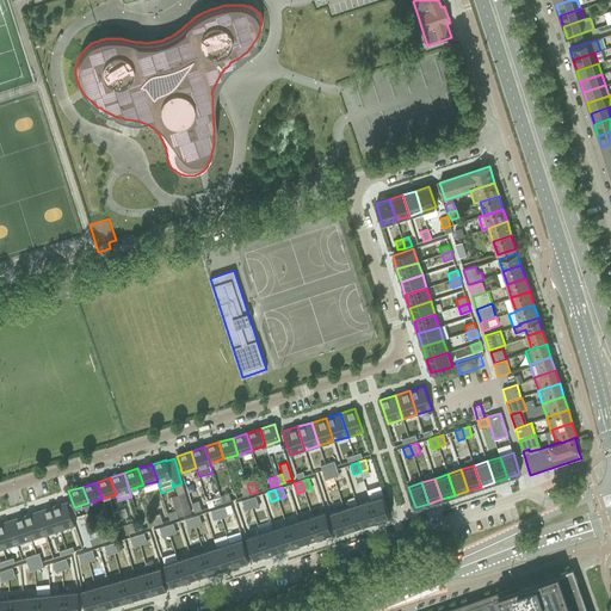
[(383,495),(370,499),(377,520),(390,516),(383,495)]
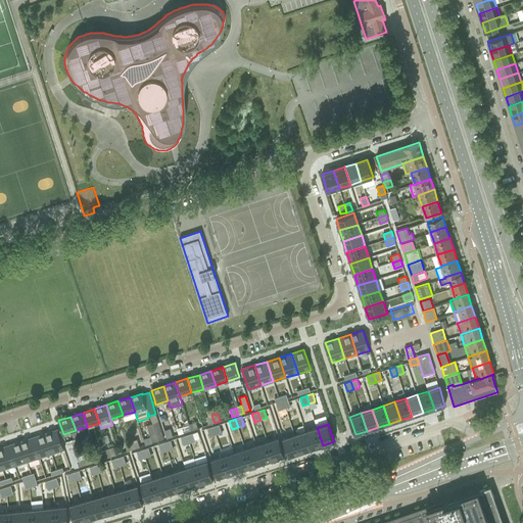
[(189,425),(182,427),(183,433),(191,430),(189,425)]
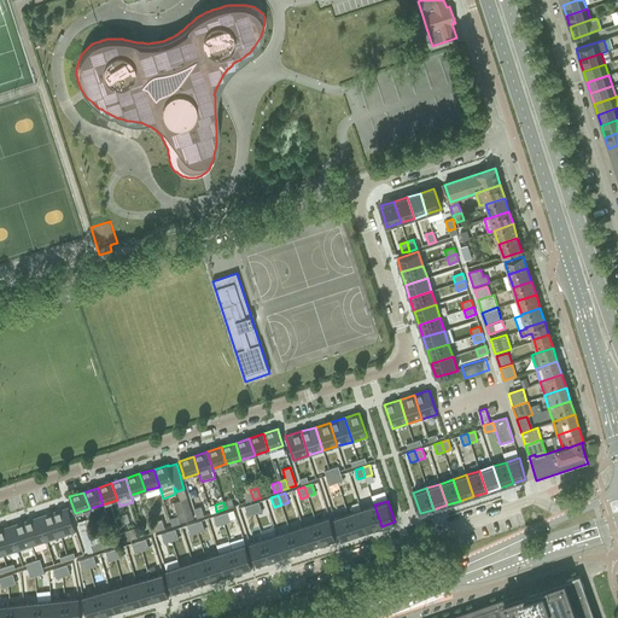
[(258,502),(251,503),(255,513),(262,511),(258,502)]
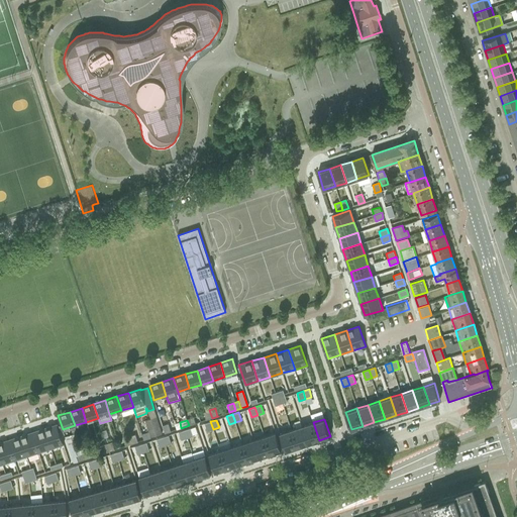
[(210,421),(205,423),(207,431),(213,429),(210,421)]
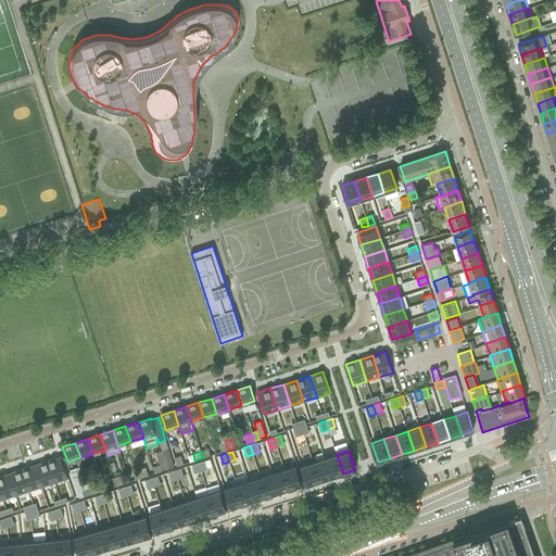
[(337,454),(325,458),(331,477),(343,474),(337,454)]
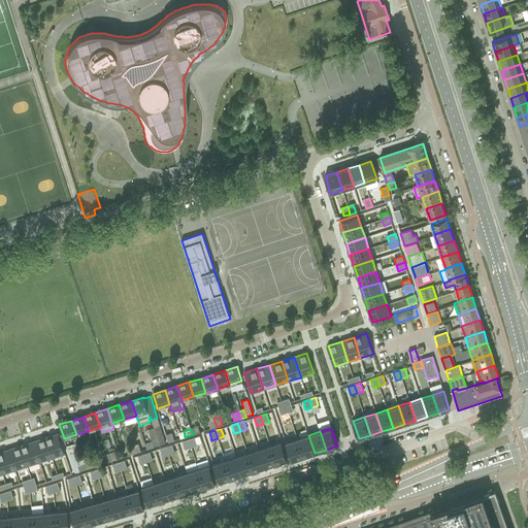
[(58,433),(45,437),(53,458),(65,454),(58,433)]
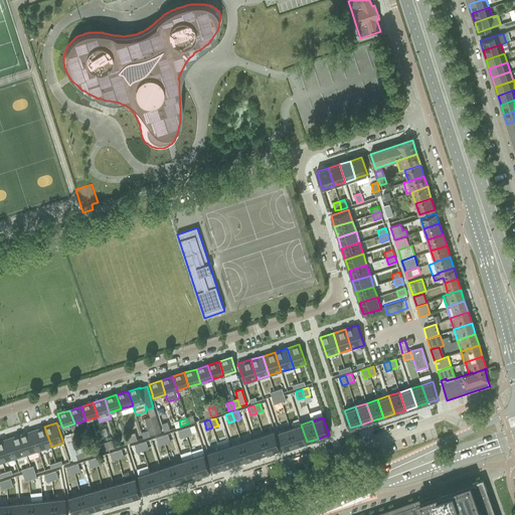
[(167,422),(162,424),(164,431),(164,432),(170,430),(167,422)]
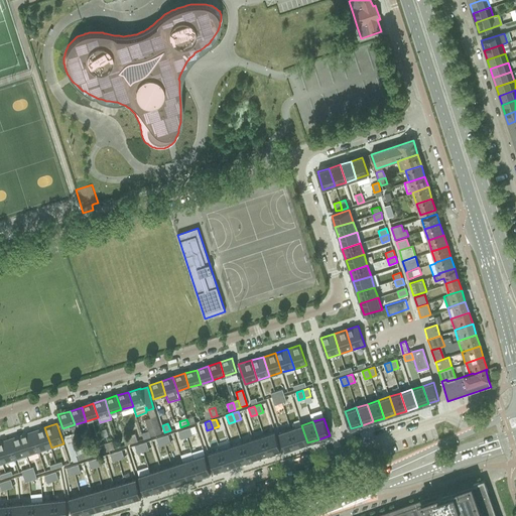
[(301,425),(290,428),(296,446),(307,442),(301,425)]
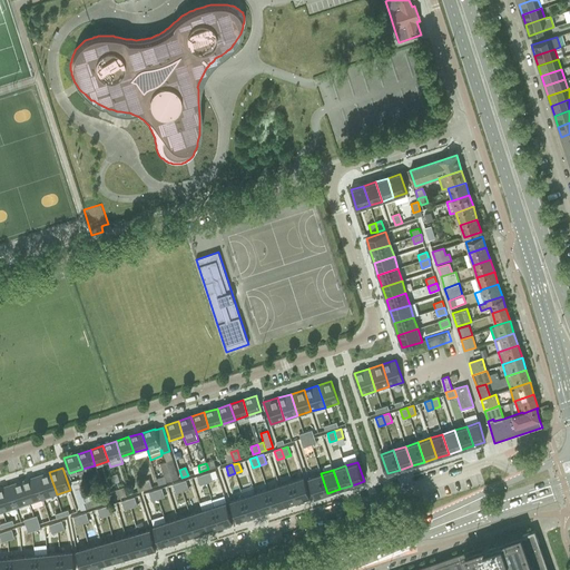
[(49,472),(36,477),(43,499),(57,494),(49,472)]
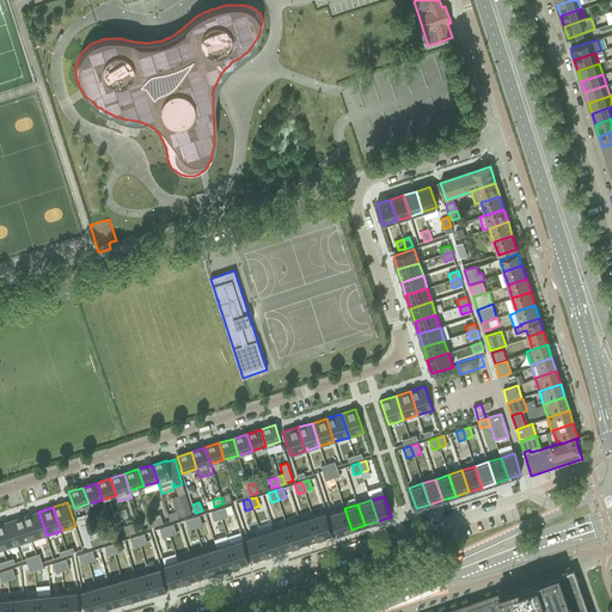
[(226,507),(219,509),(221,519),(228,516),(226,507)]
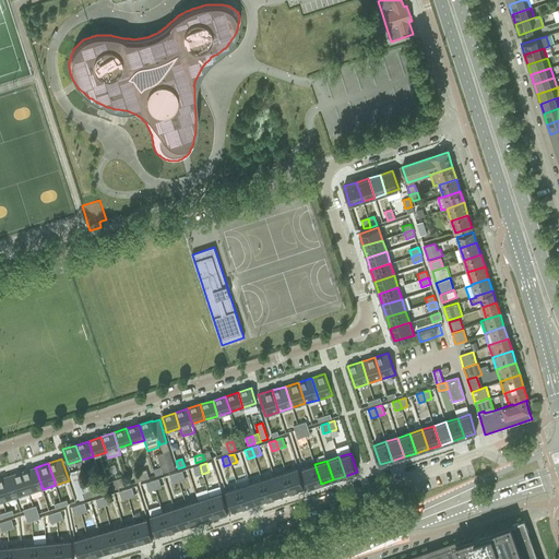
[(304,468),(302,468),(309,488),(310,487),(321,484),(314,464),(304,468)]
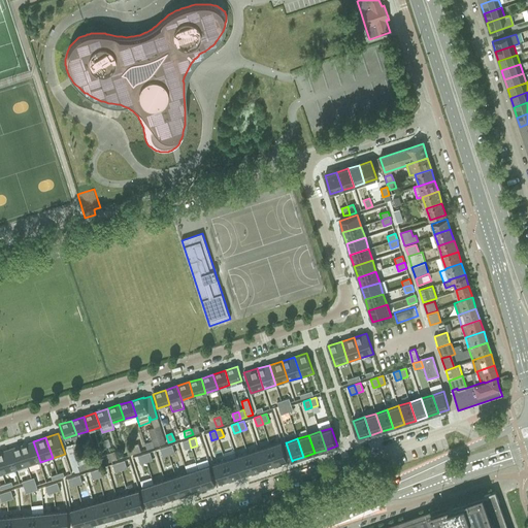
[(189,439),(183,441),(185,450),(191,448),(189,439)]
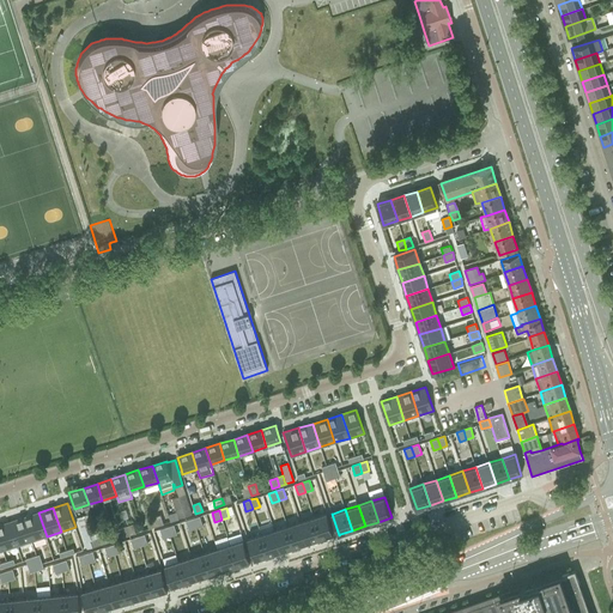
[(38,513),(24,517),(31,541),(47,536),(38,513)]
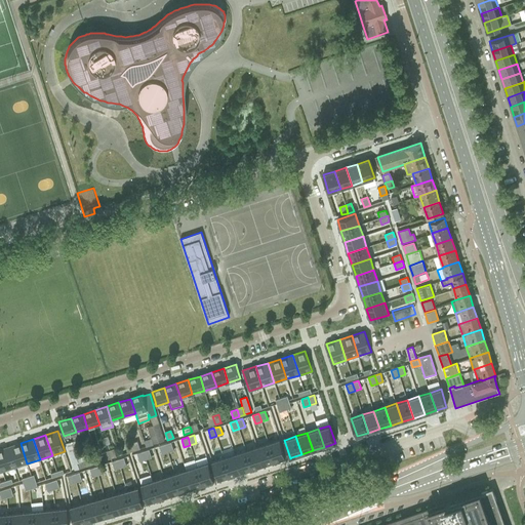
[(280,439),(268,443),(274,461),(286,457),(280,439)]
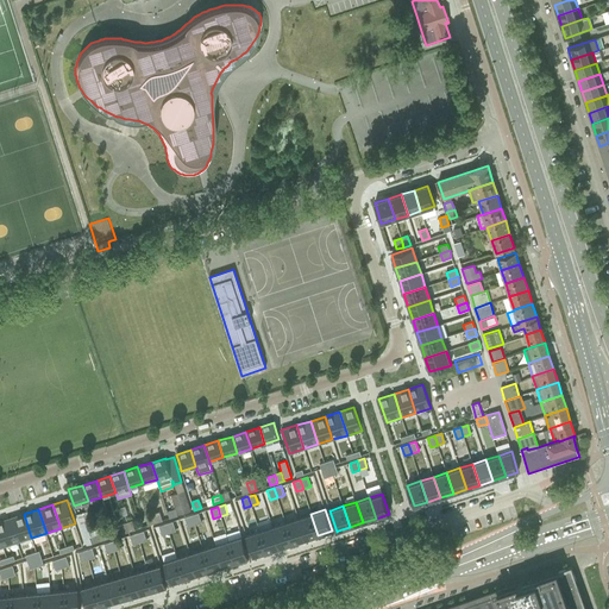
[(76,515),(86,546),(92,544),(89,537),(99,534),(98,532),(90,510),(76,515)]
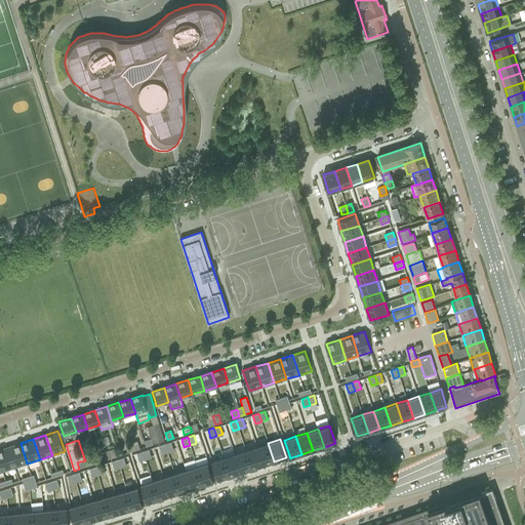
[(137,441),(131,443),(134,450),(139,449),(139,448),(137,441)]
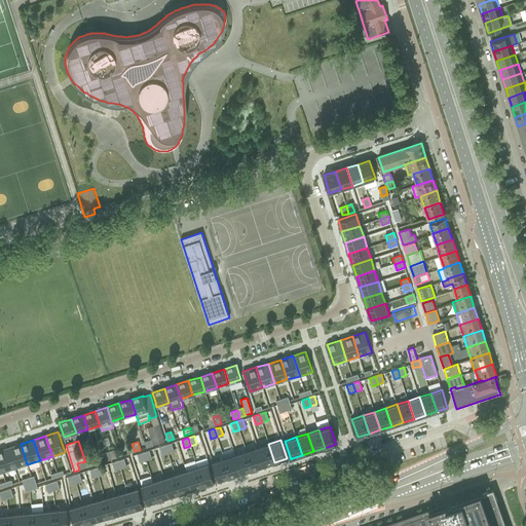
[(172,443),(165,445),(168,453),(174,451),(172,443)]
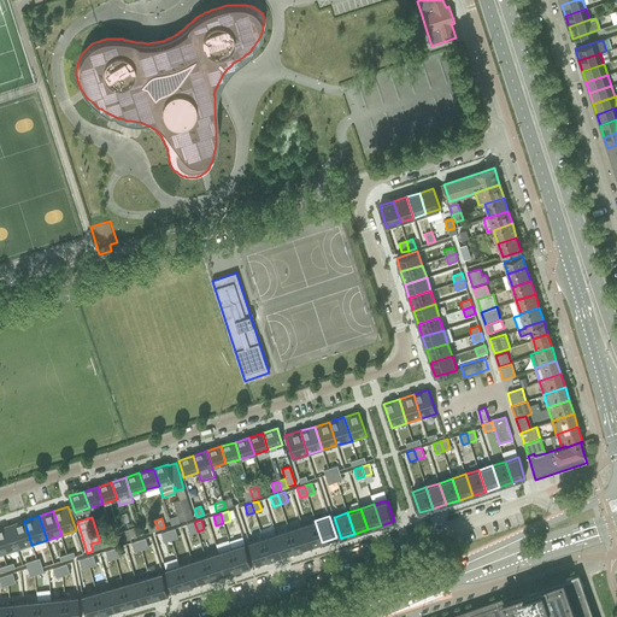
[(24,521),(10,526),(17,550),(31,545),(24,521)]
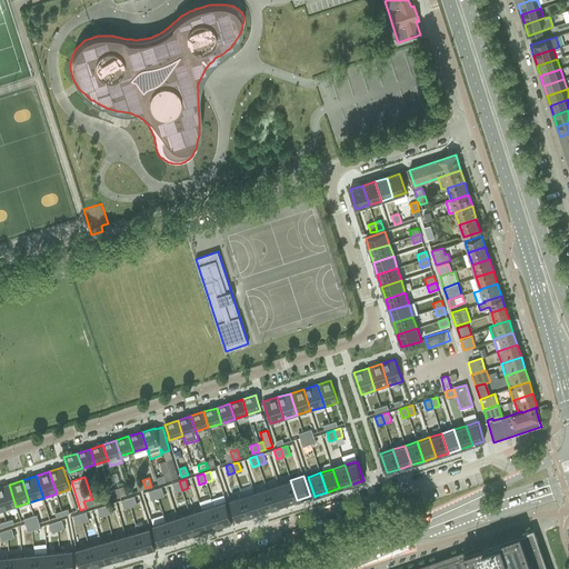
[(142,480),(137,482),(139,490),(146,488),(142,480)]
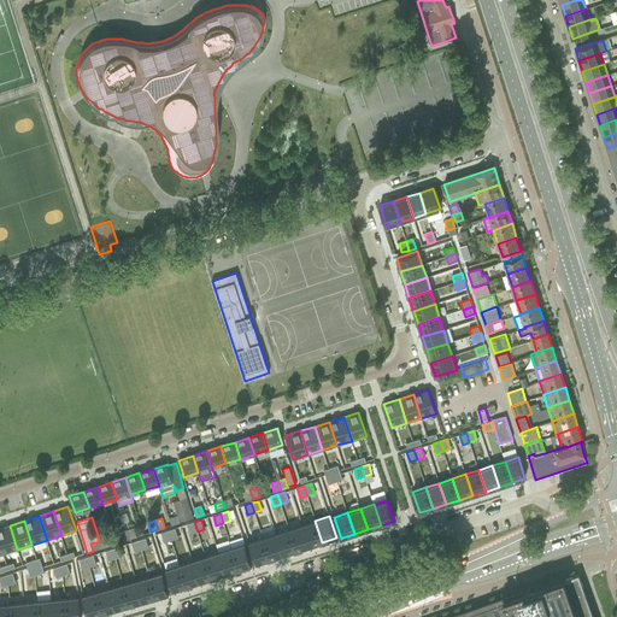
[(315,521),(303,524),(309,546),(322,542),(315,521)]
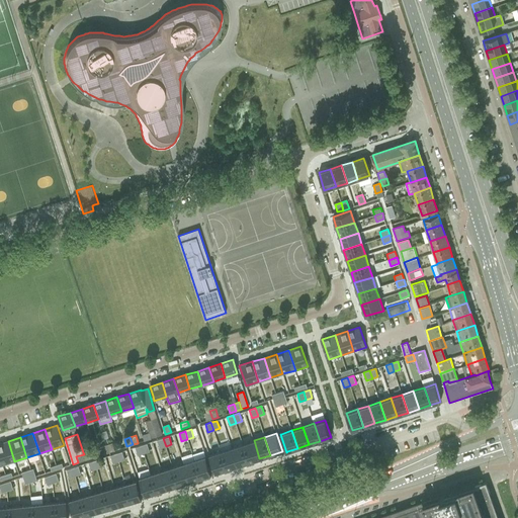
[(163,438),(157,440),(160,448),(166,446),(163,438)]
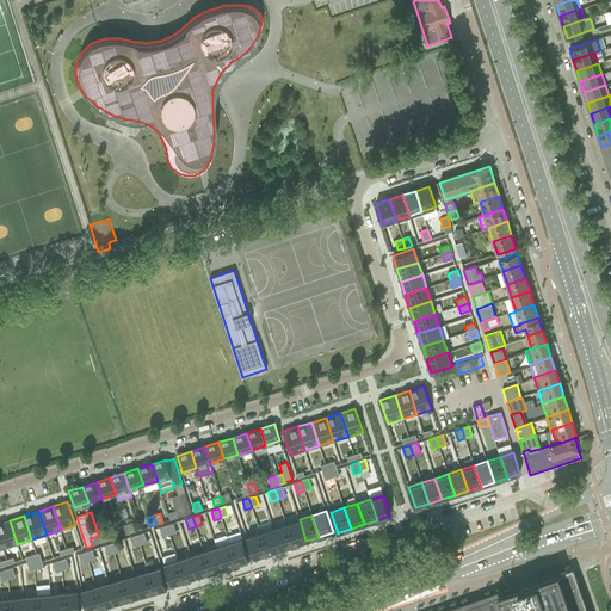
[(300,519),(287,524),(294,545),(306,541),(300,519)]
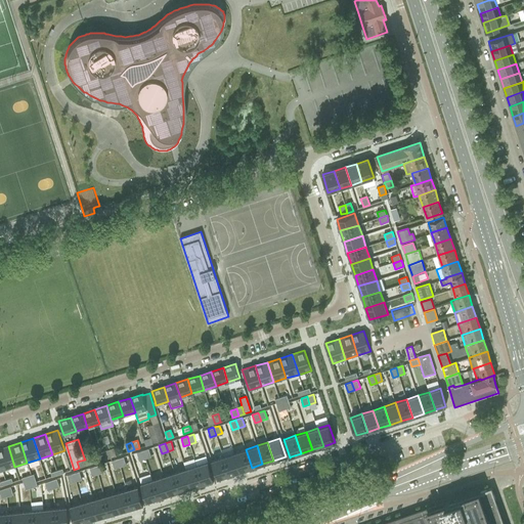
[(8,446),(0,448),(0,464),(2,471),(14,467),(8,446)]
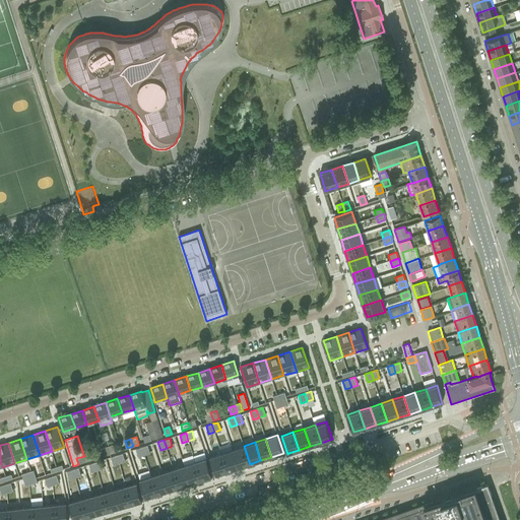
[(113,445),(107,447),(110,454),(115,452),(113,445)]
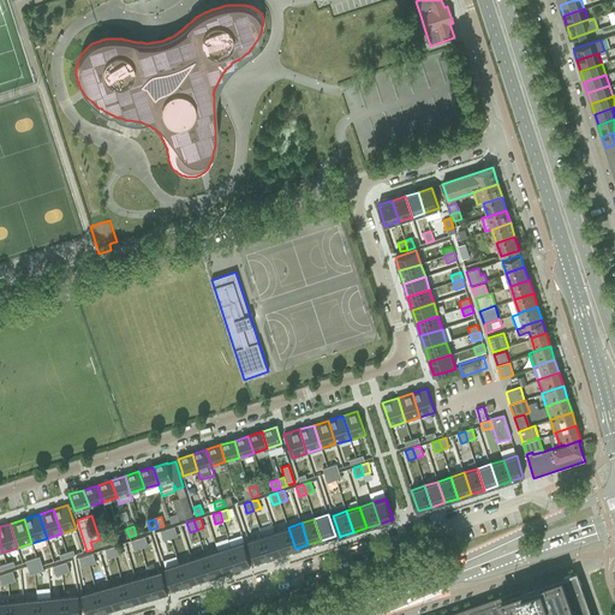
[(174,526),(167,529),(171,538),(178,536),(174,526)]
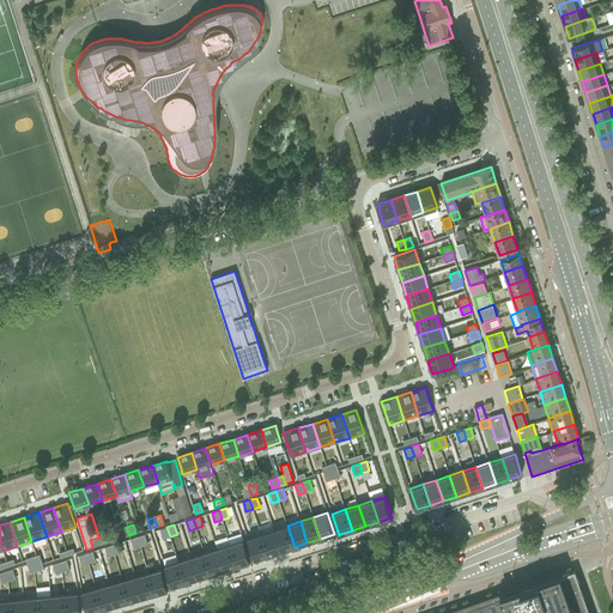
[(287,526),(274,530),(281,551),(295,547),(287,526)]
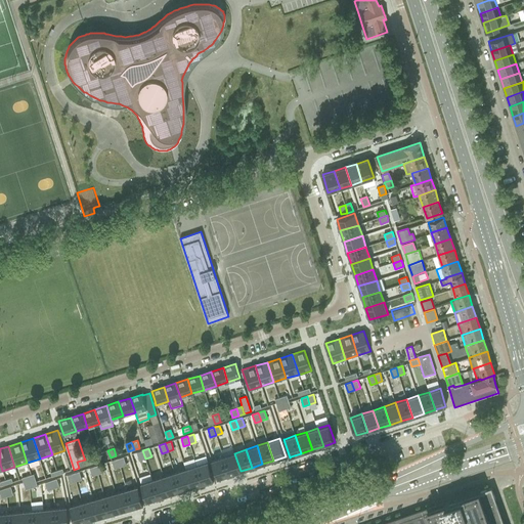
[(107,450),(101,452),(104,459),(104,460),(111,457),(107,450)]
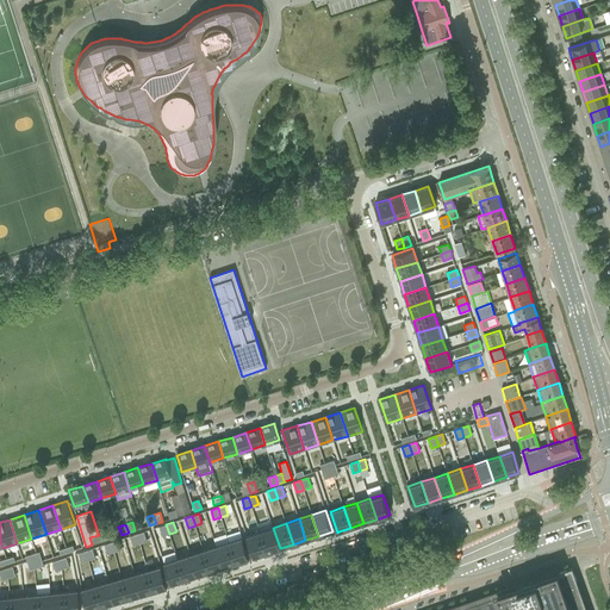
[(166,524),(160,527),(162,536),(169,534),(166,524)]
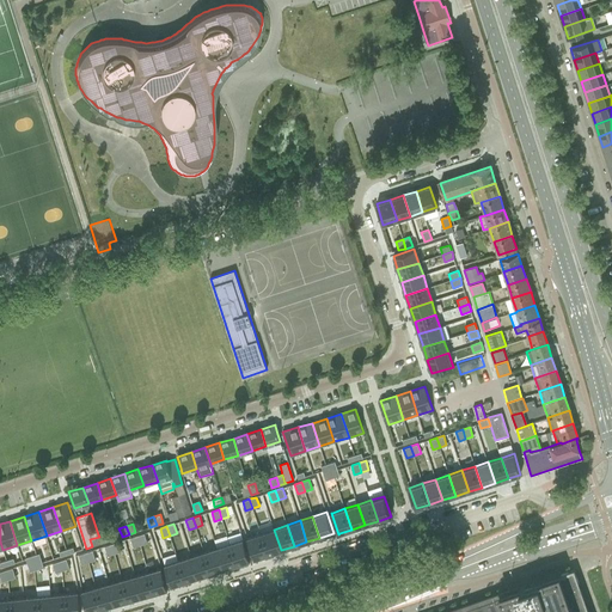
[(274,530),(261,533),(268,555),(281,550),(274,530)]
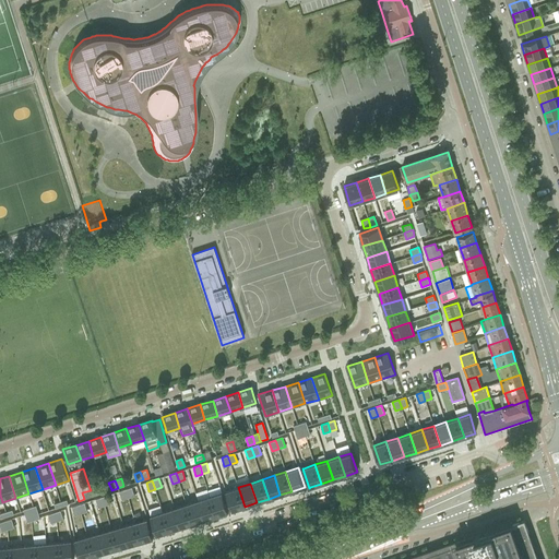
[(96,486),(90,488),(91,490),(92,497),(99,495),(99,494),(96,486)]
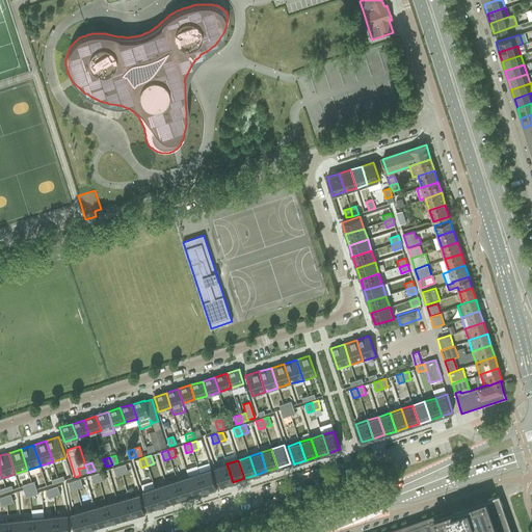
[(126,463),(120,466),(122,474),(128,472),(126,463)]
